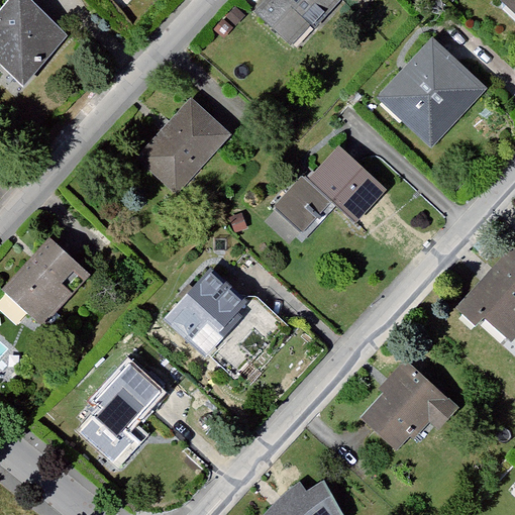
[(7,0),(0,8),(0,65),(21,85),(69,35),(31,0),(7,0)]
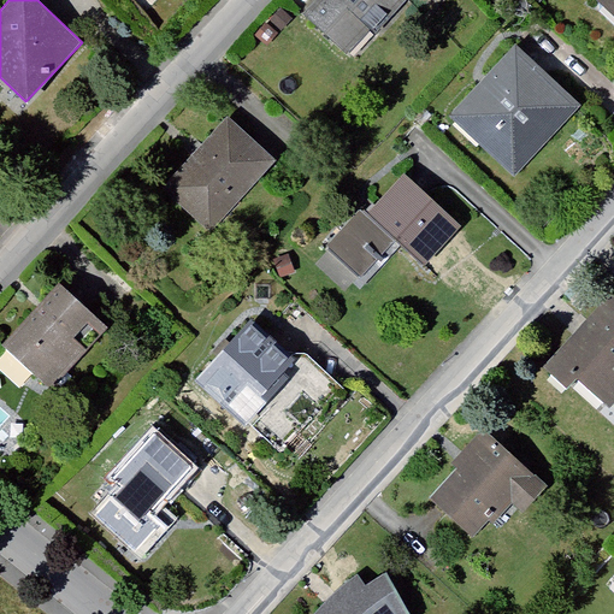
[(312,0),(301,12),(347,58),(405,1),(403,0),(312,0)]
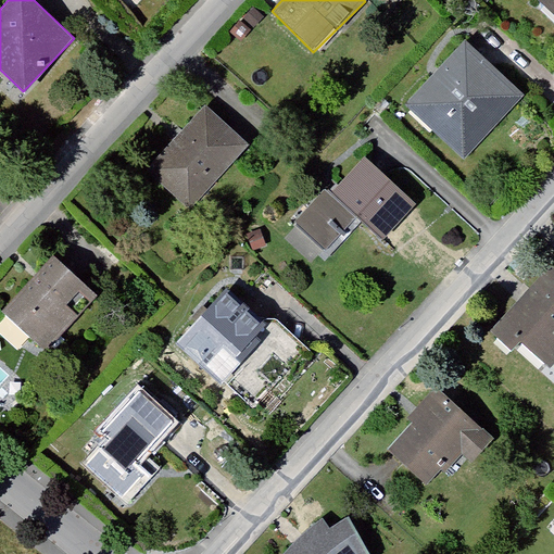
[(540,0),(553,13),(553,0),(540,0)]
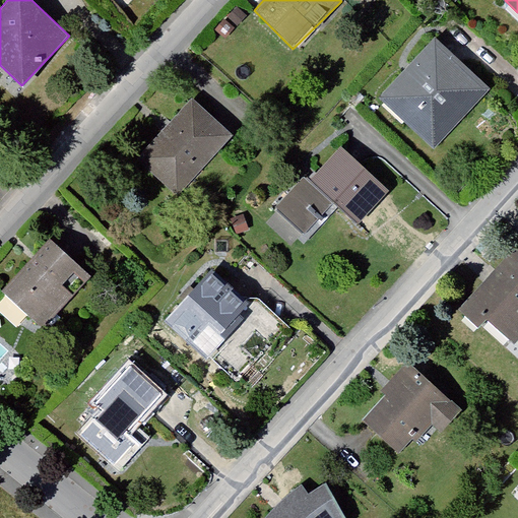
[(224,21),(214,33),(225,42),(235,29),(224,21)]
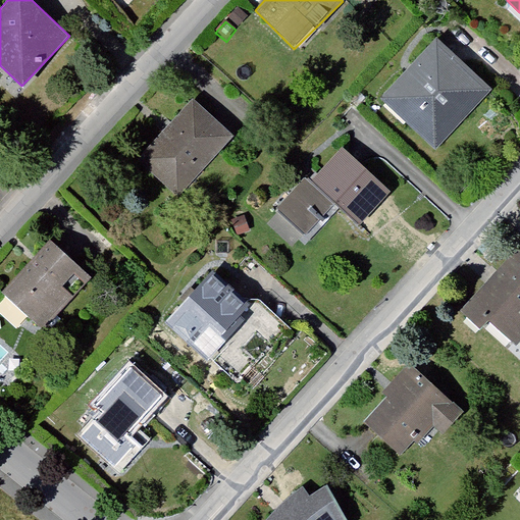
[(437,38),(379,97),(435,151),(492,92),(437,38)]
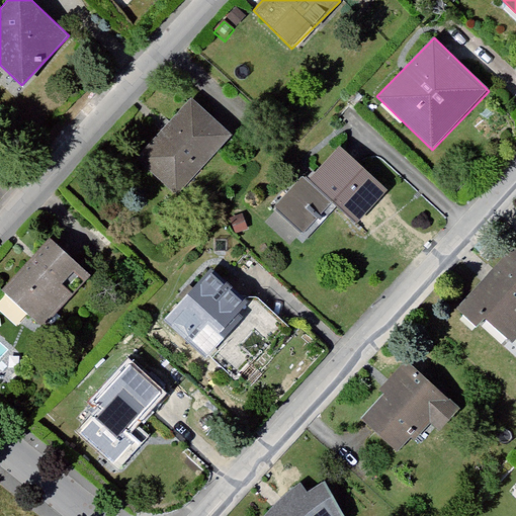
[(136,157),(175,194),(231,135),(191,97),(136,157)]
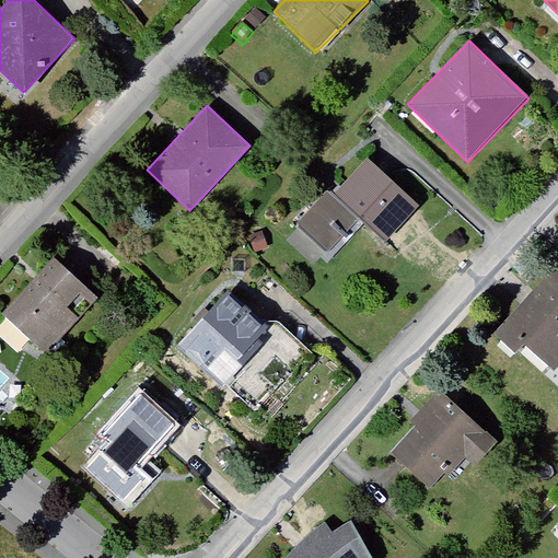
[(293,228),(324,255),(359,214),(386,239),(416,205),(370,164),(343,196),(330,186),(293,228)]
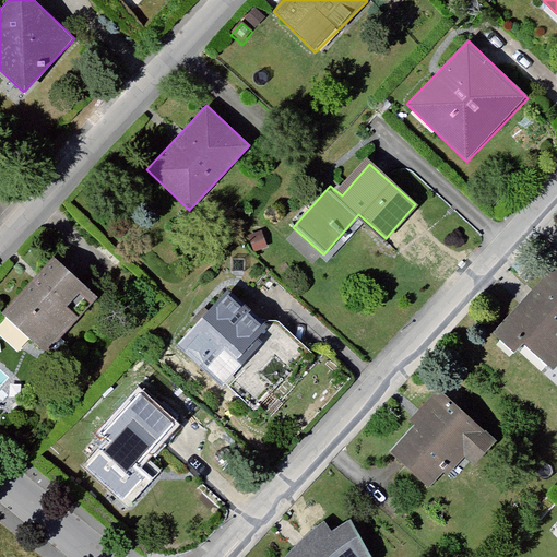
[(253,256),(267,252),(262,234),(248,238),(253,256)]
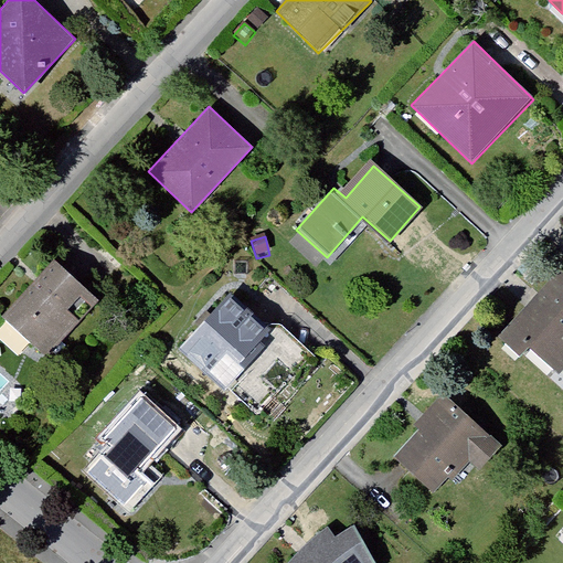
[(55,262),(3,321),(44,357),(96,297),(55,262)]
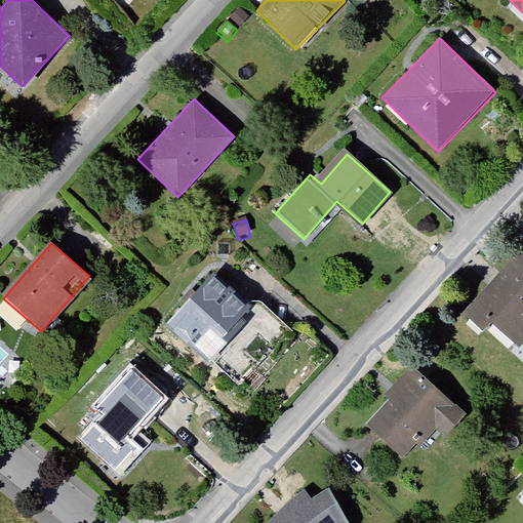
[(522,251),(519,248),(463,312),(485,331),(492,323),(519,347),(522,343),(522,251)]
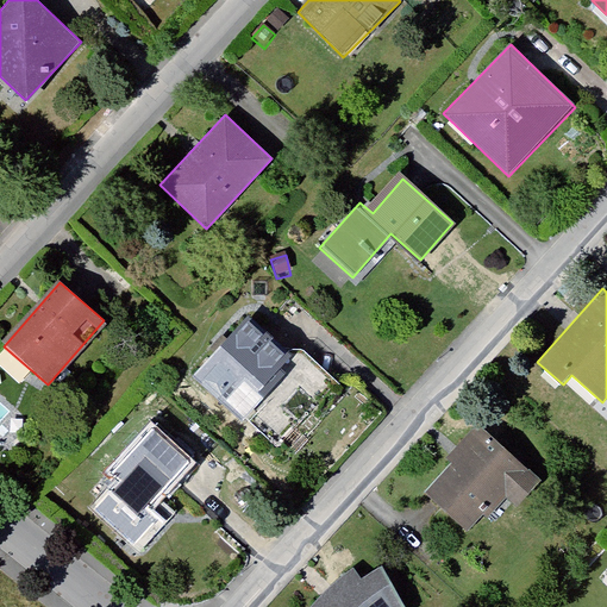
[(245,317),(194,377),(244,419),(269,389),(295,358),(245,317)]
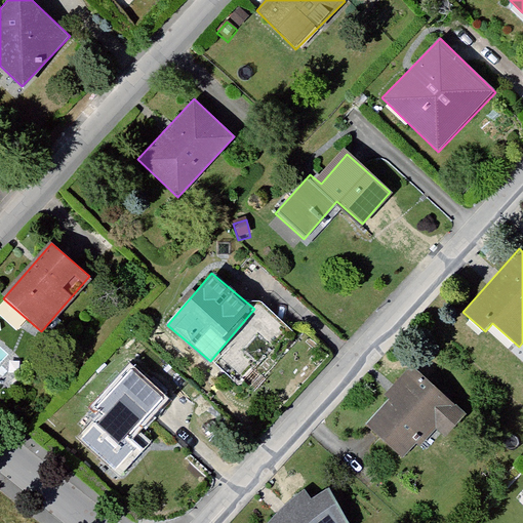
[(106,412),(81,439),(117,473),(141,446),(127,434),(160,397),(131,371),(99,407),(106,412)]
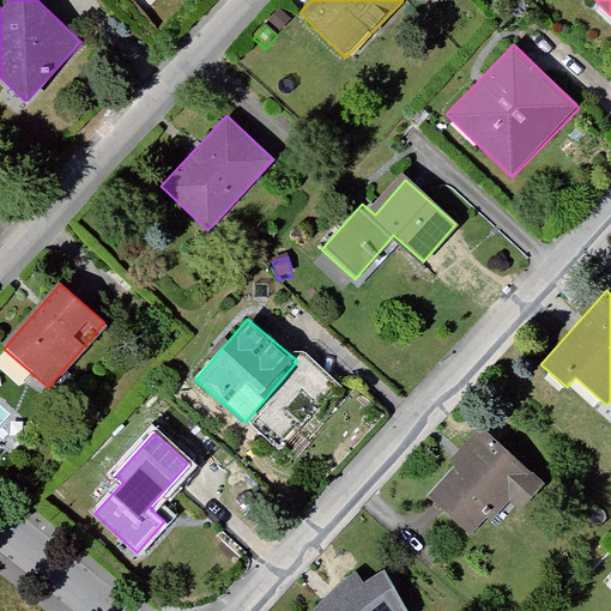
[(482,435),(427,500),(476,540),(531,477),(482,435)]
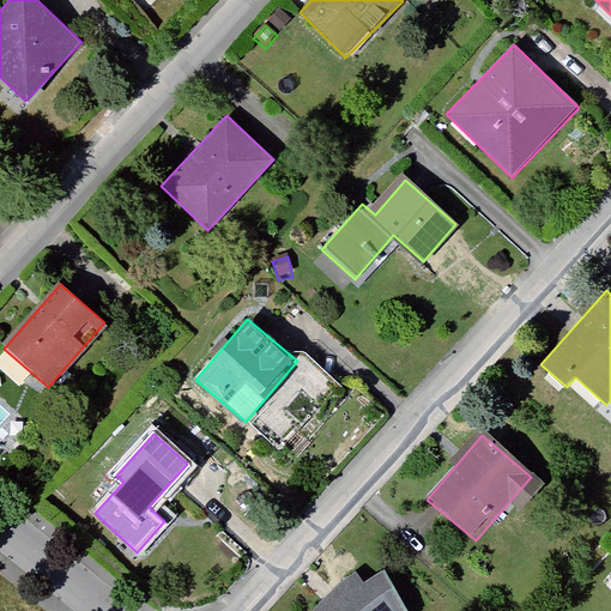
[(409,610),(386,566),(367,582),(355,570),(322,597),(313,610),(409,610)]
